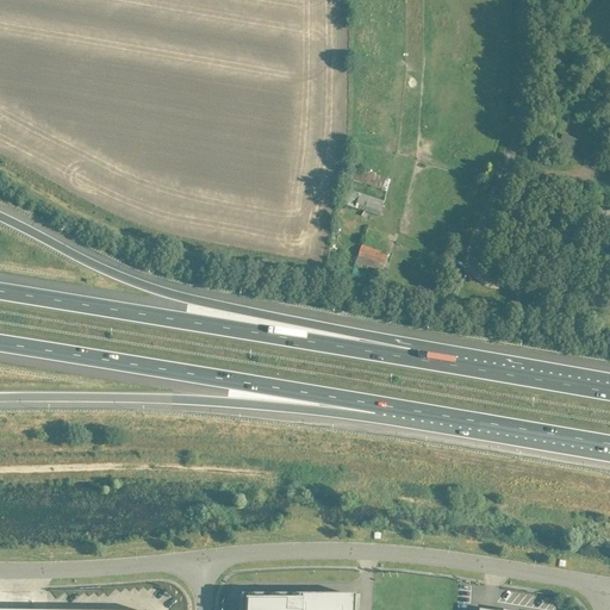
[(566,135),(559,151),(573,157),(580,141),(566,135)]
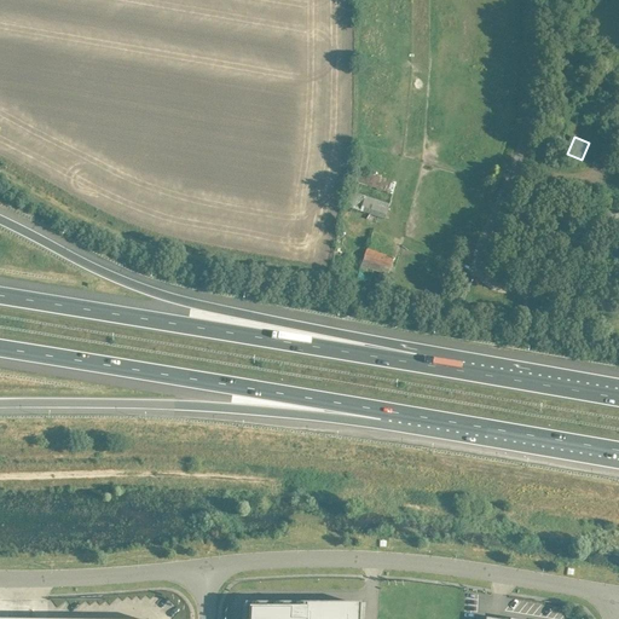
[(369,186),(393,194),(397,183),(371,175),(369,186)]
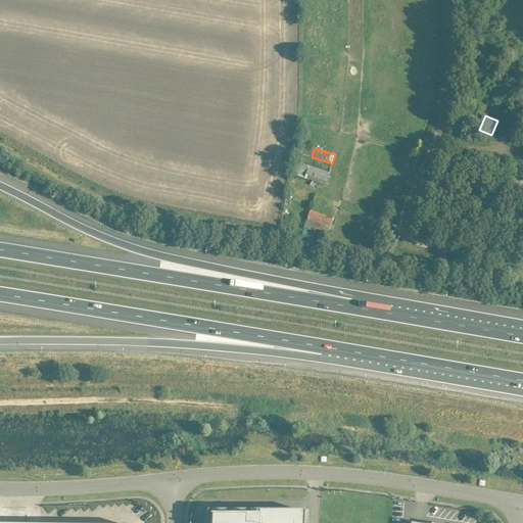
[(290,174),(325,186),(329,174),(294,162),(290,174)]
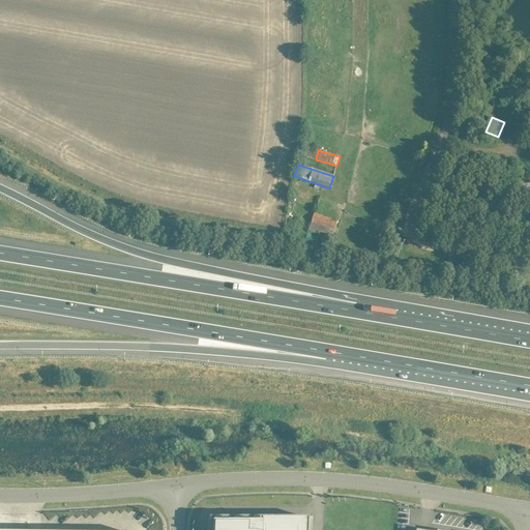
[(529,181),(522,178),(520,185),(527,188),(525,196),(529,197),(529,181)]
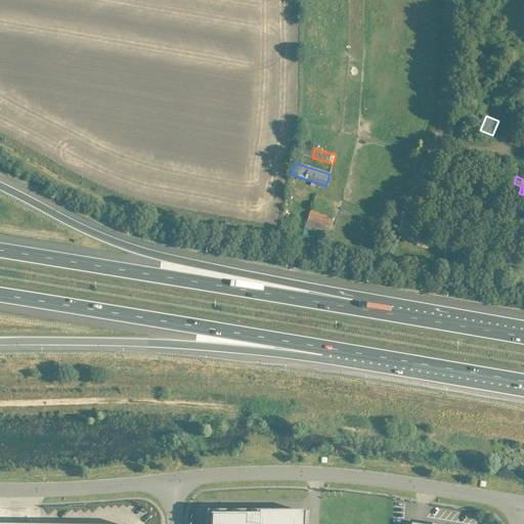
[(311,212),(306,225),(329,233),(334,219),(311,212)]
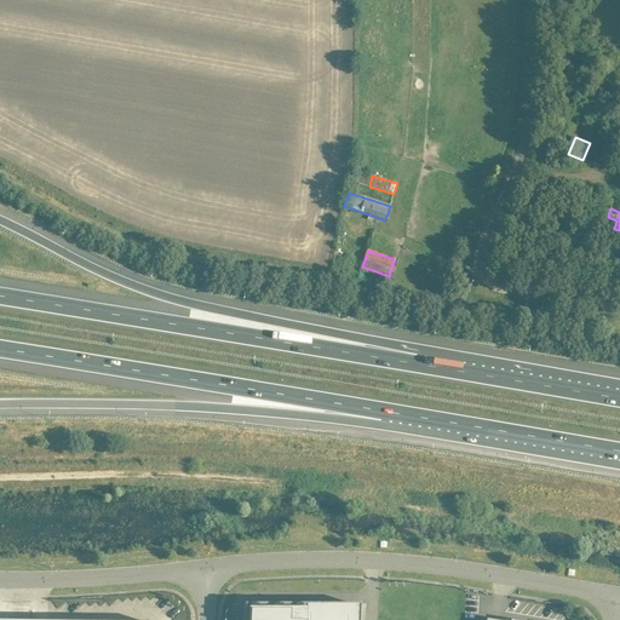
[(360,619),(361,607),(343,607),(269,607),(269,608),(251,608),(251,607),(246,607),(246,612),(247,612),(246,619),(360,619)]
